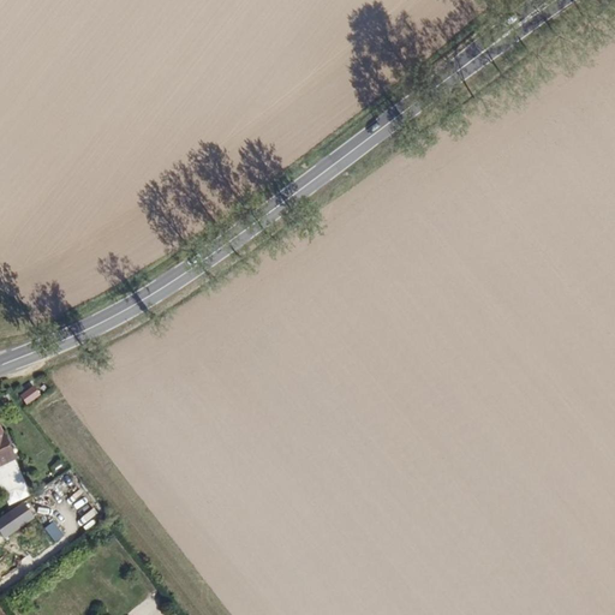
[(36,384),(21,395),(28,405),(43,394),(36,384)]
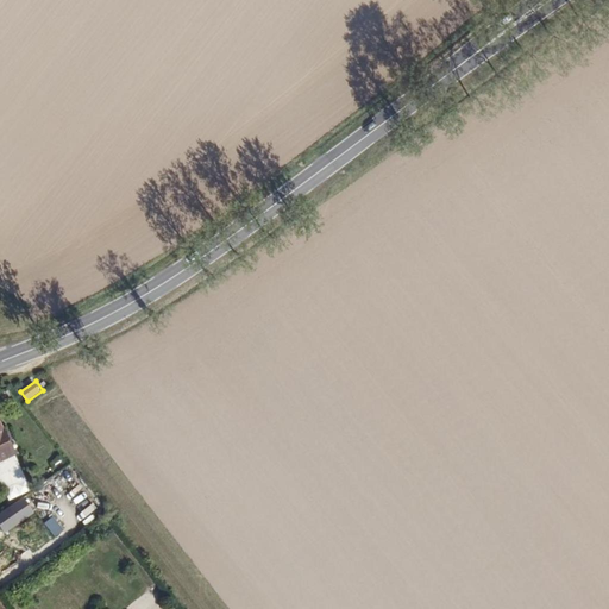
[(0,460),(10,457),(12,454),(0,427),(0,460)]
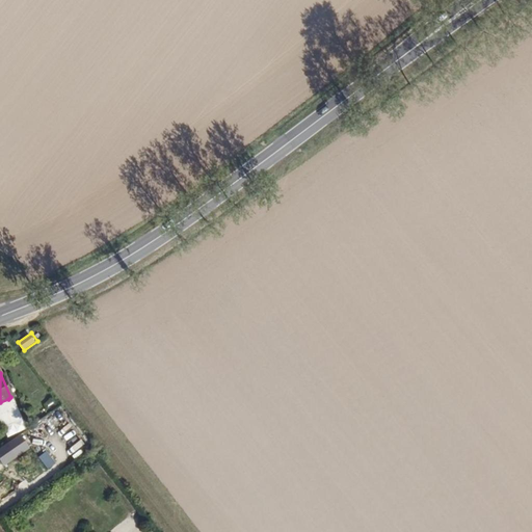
[(0,414),(14,408),(8,399),(0,402),(0,414)]
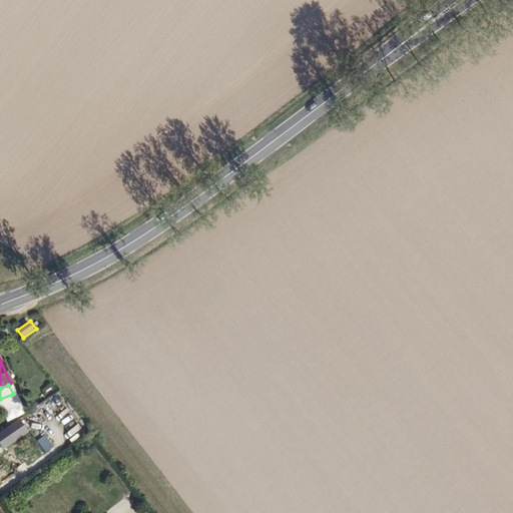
[(0,443),(5,450),(31,431),(22,418),(0,432),(0,443)]
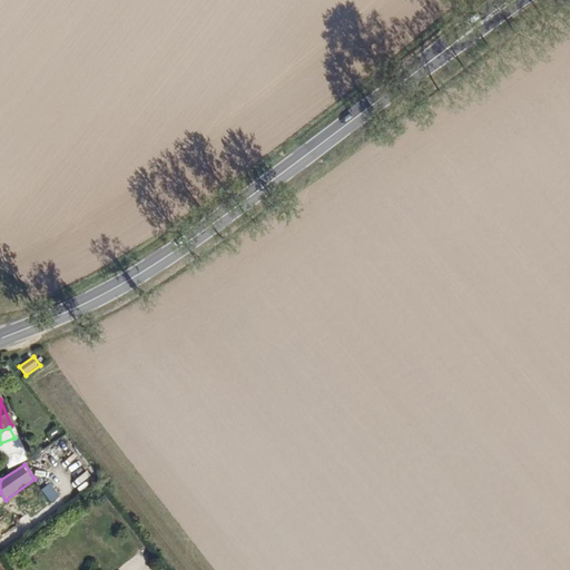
[(50,483),(42,490),(52,502),(61,495),(50,483)]
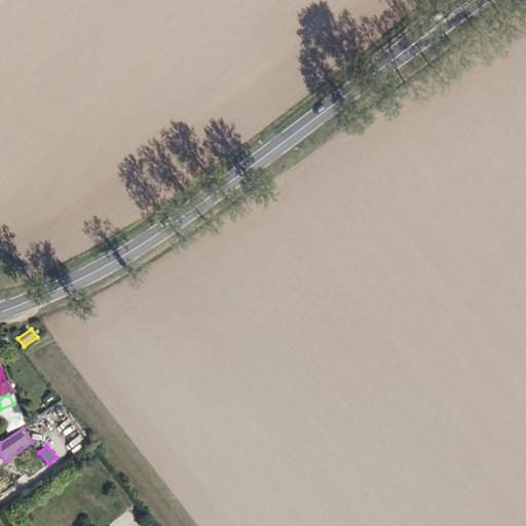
All buildings are outlined.
